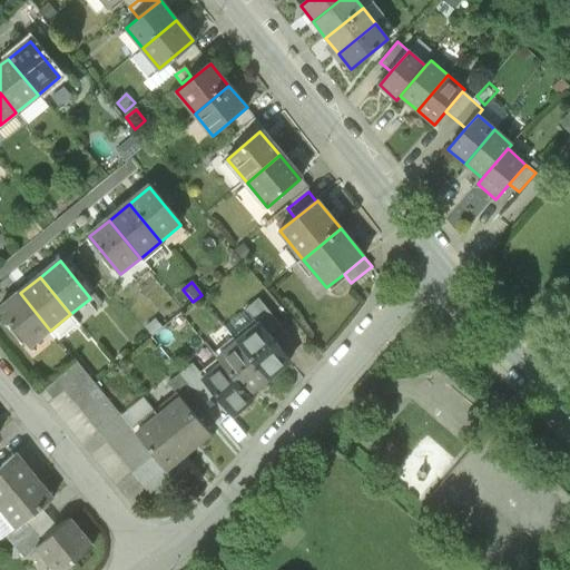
[(0,310),(31,347),(50,331),(20,293),(0,310)]
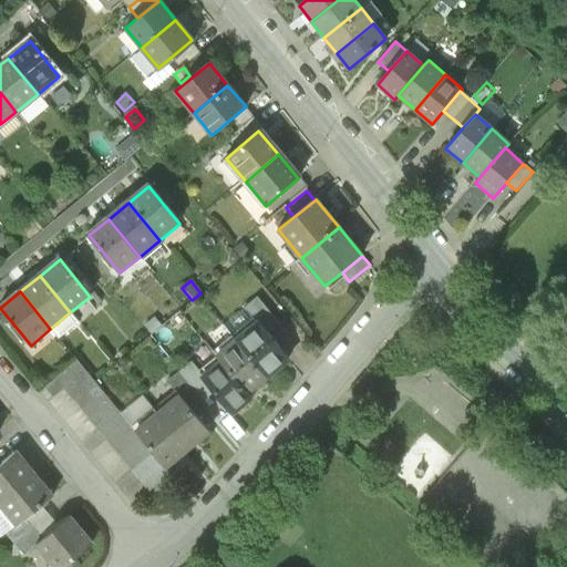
[(245,309),(258,325),(266,333),(278,325),(274,319),(257,299),(245,309)]
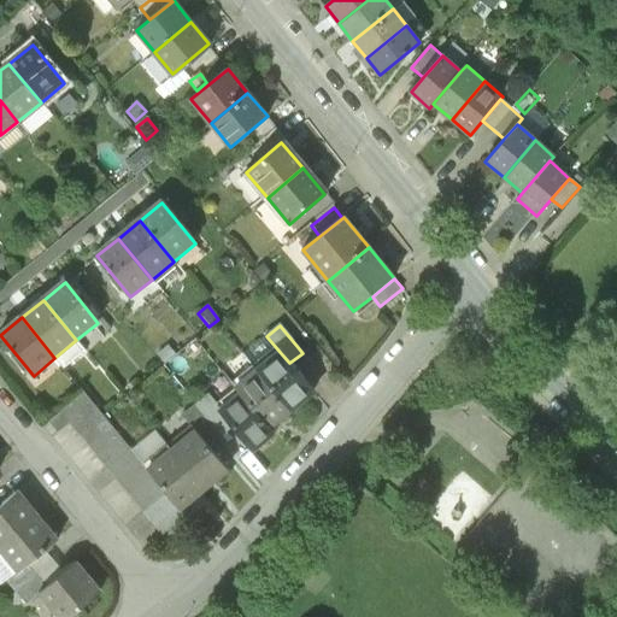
[(307,339),(298,347),(303,353),(289,363),(312,391),(335,372),(307,339)]
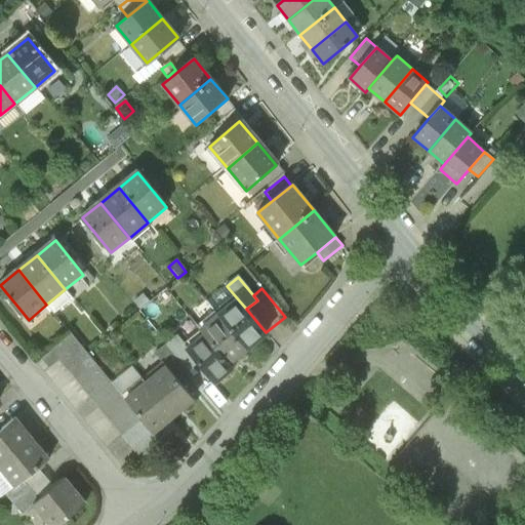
[(143,294),(133,301),(140,310),(150,303),(143,294)]
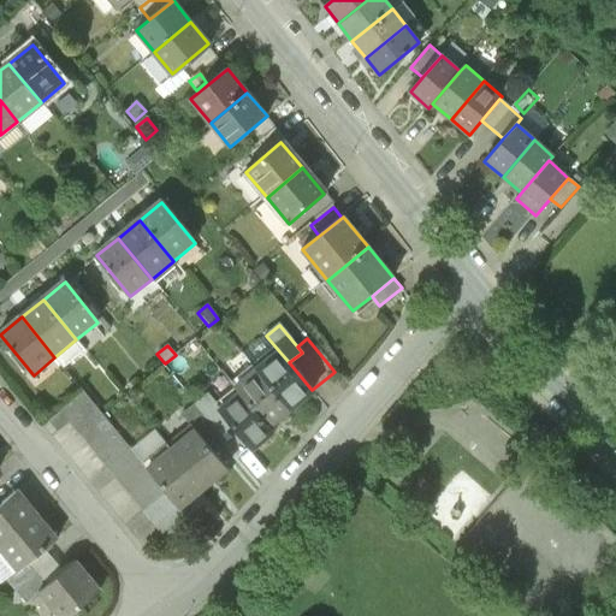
[(312,390),(289,362),(280,353),(259,371),(292,412),(314,394),(312,390)]
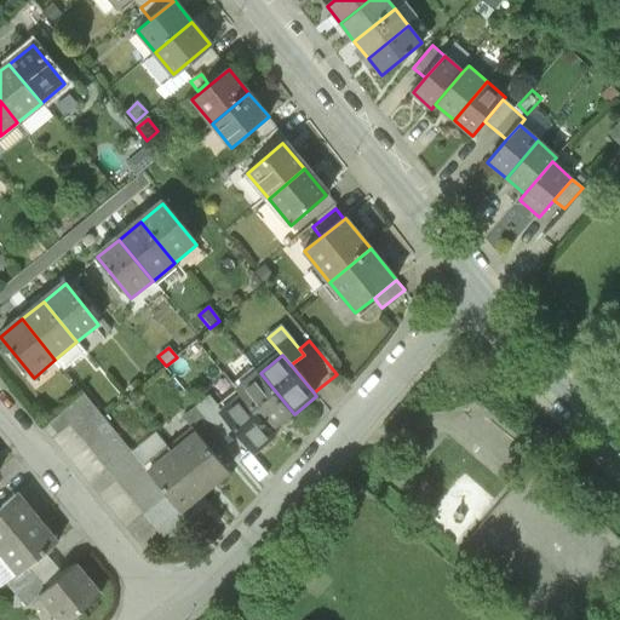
[(271,432),(294,414),(260,373),(237,391),(242,397),(271,432)]
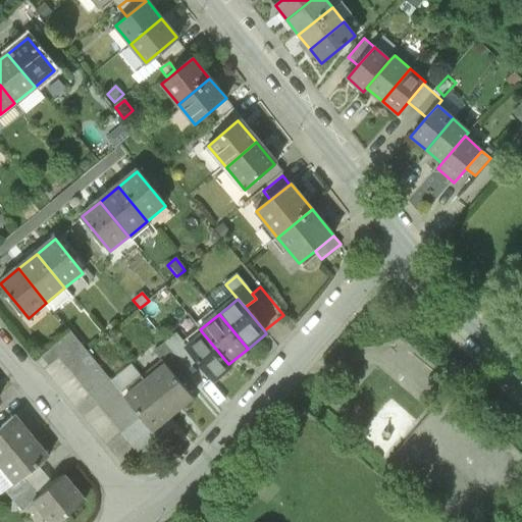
[(69,330),(50,347),(141,459),(160,442),(153,433),(125,399),(69,330)]
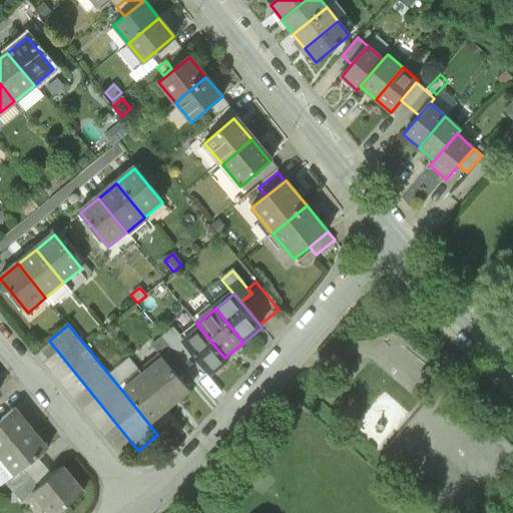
[(173,329),(162,338),(184,364),(194,355),(184,342),(173,329)]
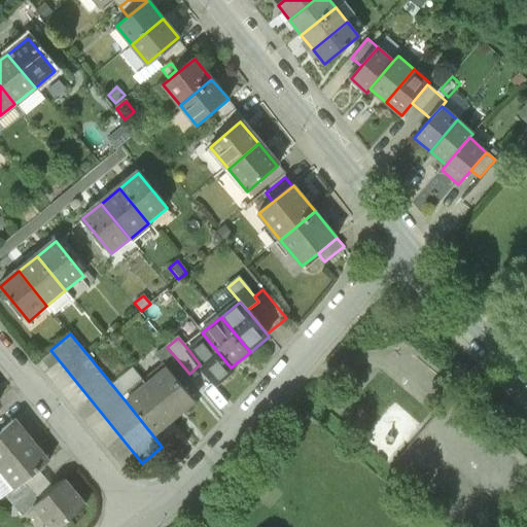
[(235,373),(231,367),(206,338),(189,351),(200,364),(218,387),(235,373)]
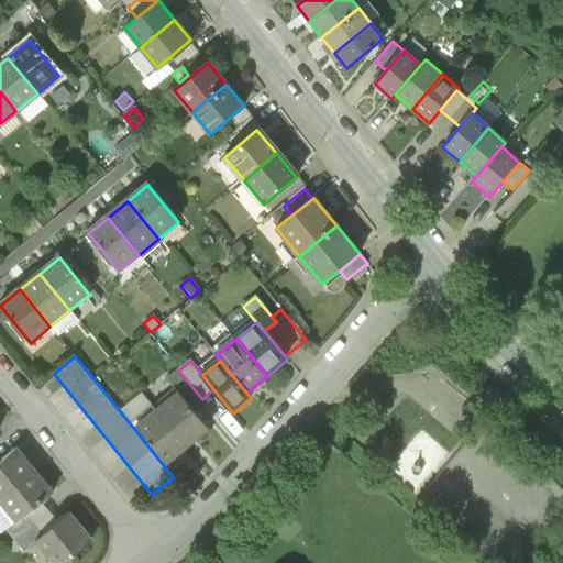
[(190,408),(202,399),(178,371),(167,379),(178,395),(190,408)]
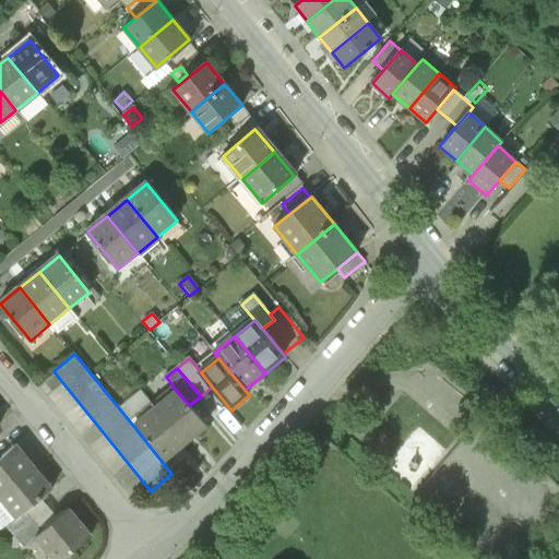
[(177,392),(155,409),(186,447),(207,429),(189,405),(177,392)]
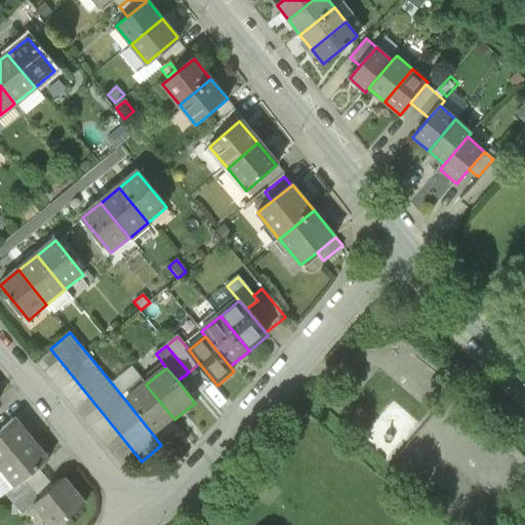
[(154,436),(174,419),(146,385),(126,401),(154,436)]
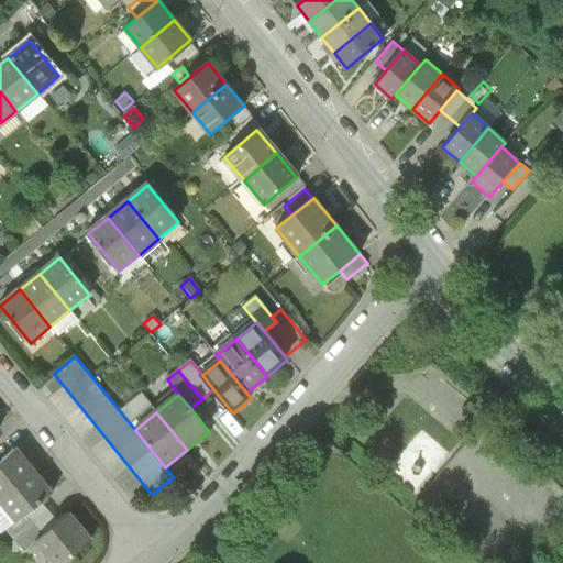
[(0,497),(33,471),(15,450),(0,462),(0,497)]
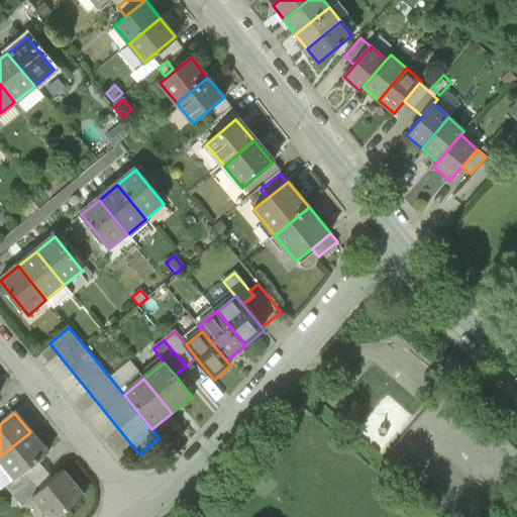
[(46,452),(30,432),(0,456),(0,460),(14,479),(36,460),(46,452)]
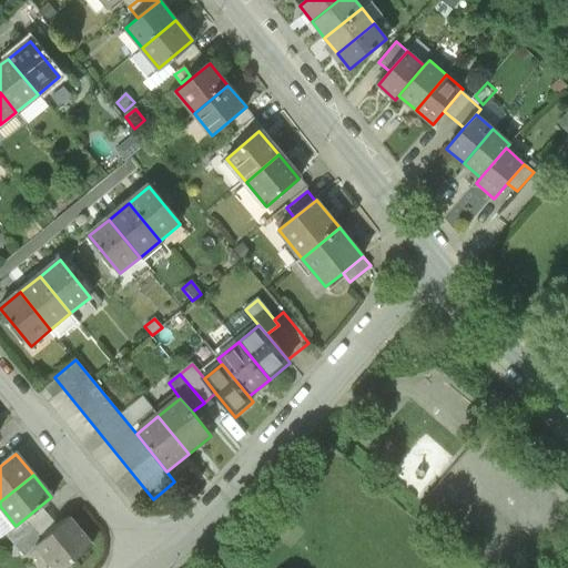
[(6,535),(14,546),(50,517),(40,506),(16,526),(6,535)]
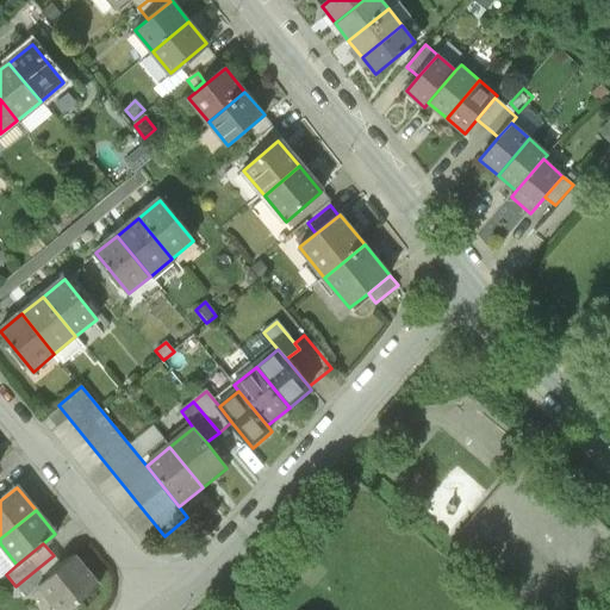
[(63,566),(54,555),(16,586),(25,597),(39,585),(63,566)]
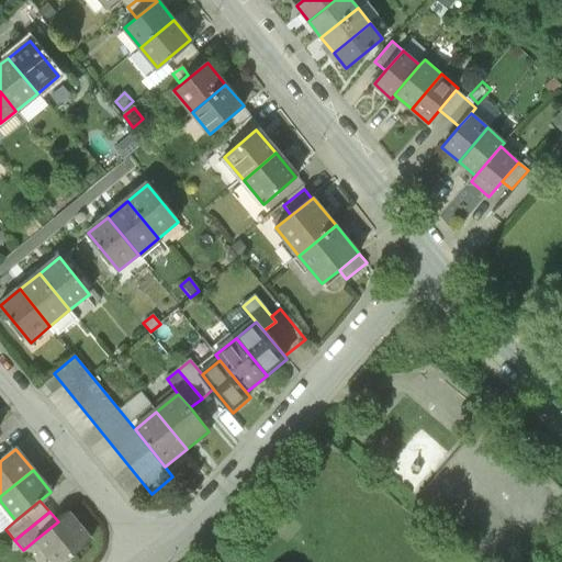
[(55,561),(63,561),(91,539),(69,513),(58,521),(36,539),(55,561)]
